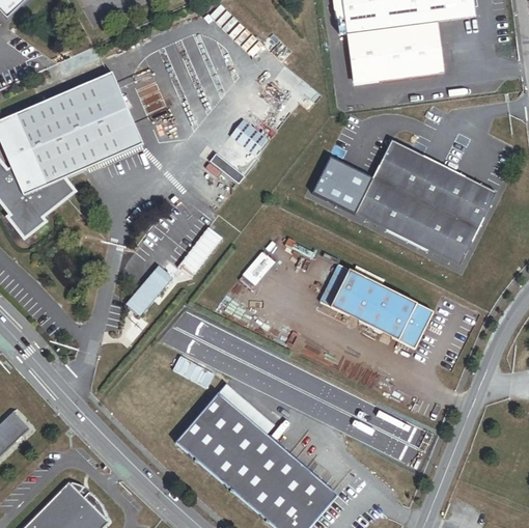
[(0,12),(5,18),(23,0),(0,0),(0,12)]
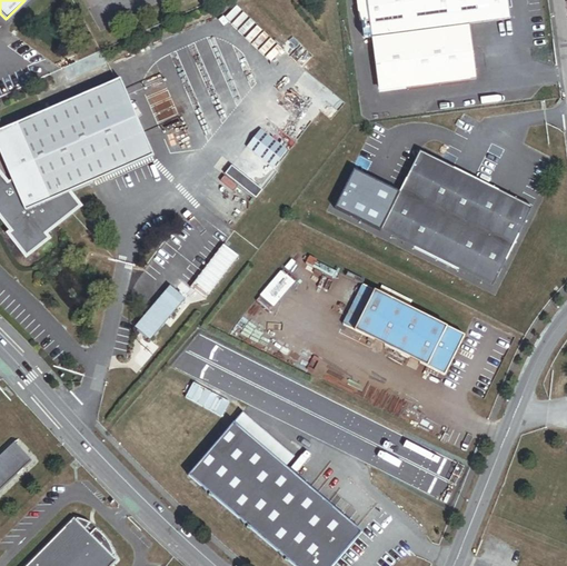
[(466,20),(510,15),(508,0),(366,0),(370,29),(378,88),(474,76),(466,20)]
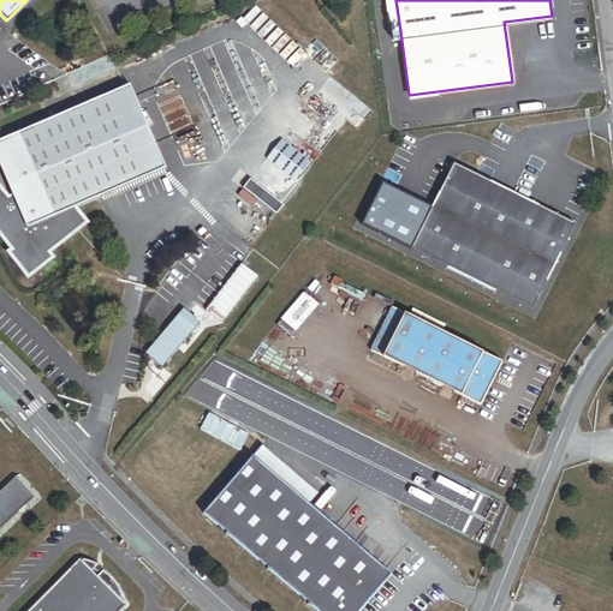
[(165,165),(129,81),(105,91),(142,174),(165,165)]
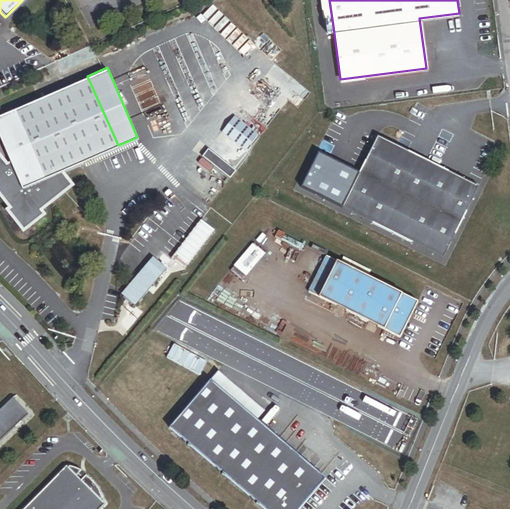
[(118,145),(87,76),(0,114),(0,137),(10,159),(5,161),(0,154),(0,194),(9,206),(6,208),(22,228),(44,212),(40,207),(72,182),(62,170),(118,145)]
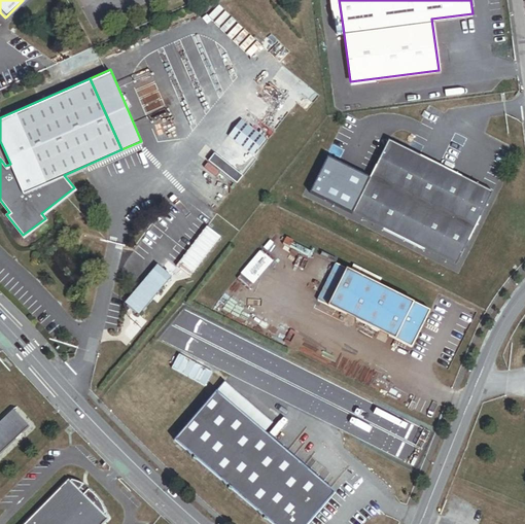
[(454,264),(491,189),(387,137),(369,175),(326,153),(308,190),(454,264)]
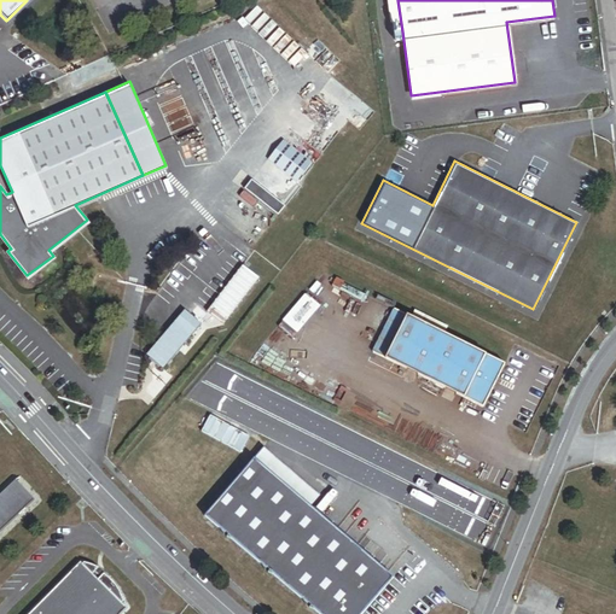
[(278,211),(285,202),(251,175),(243,185),(278,211)]
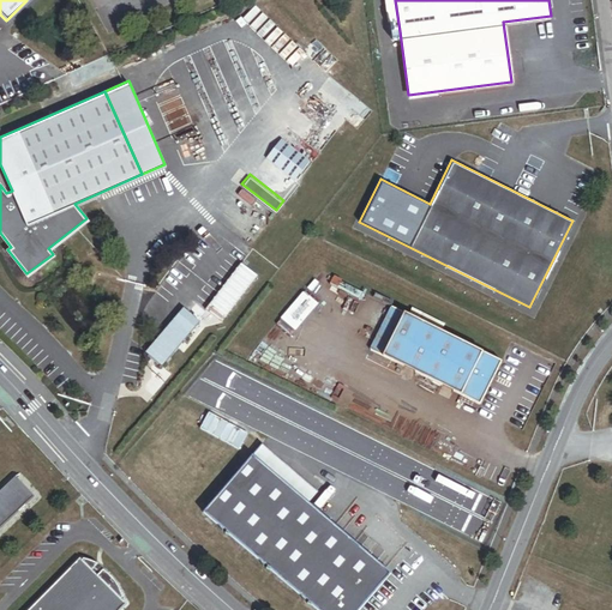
[(222,320),(256,273),(239,261),(205,308),(222,320)]
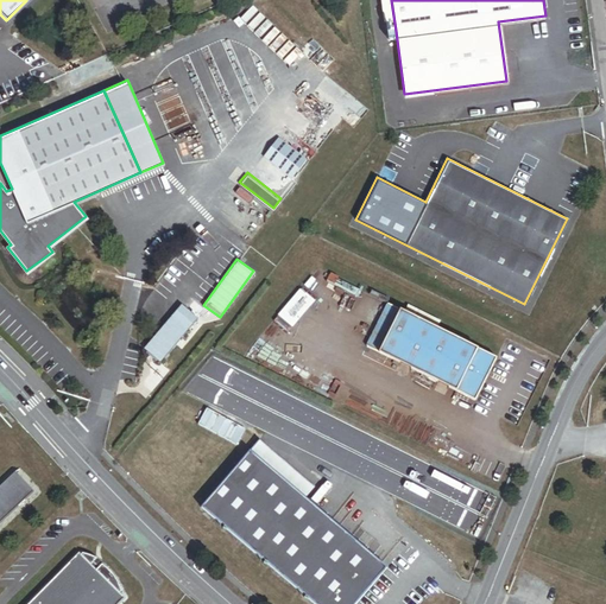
[(300,286),(276,313),(291,326),(315,299),(300,286)]
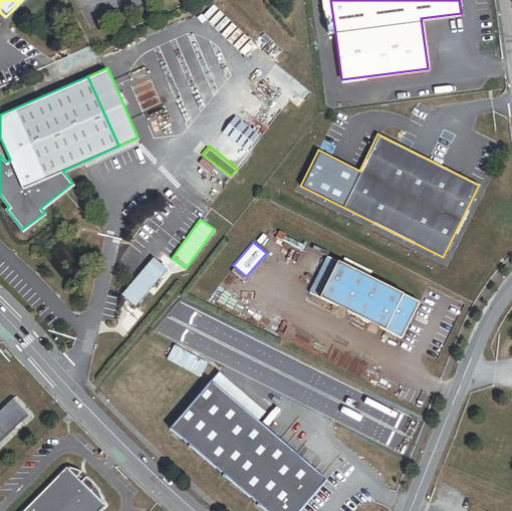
[(320,298),(338,261),(327,256),(309,292),(320,298)]
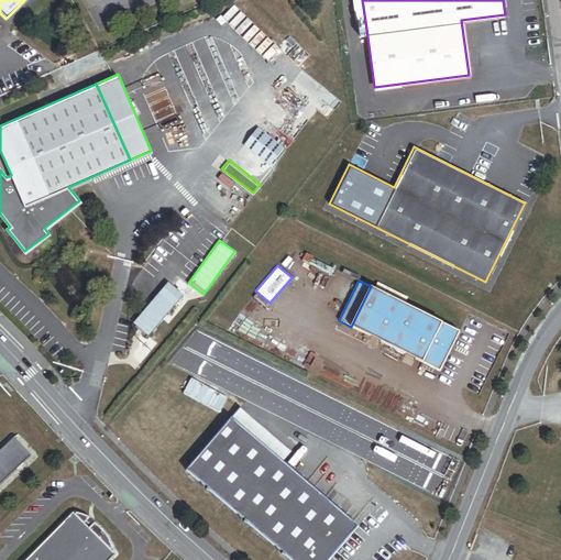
[(146,336),(182,295),(167,282),(132,324),(146,336)]
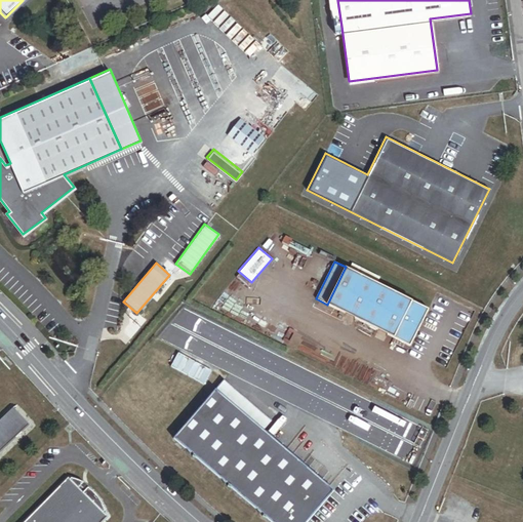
[(410,346),(429,309),(346,267),(327,305),(410,346)]
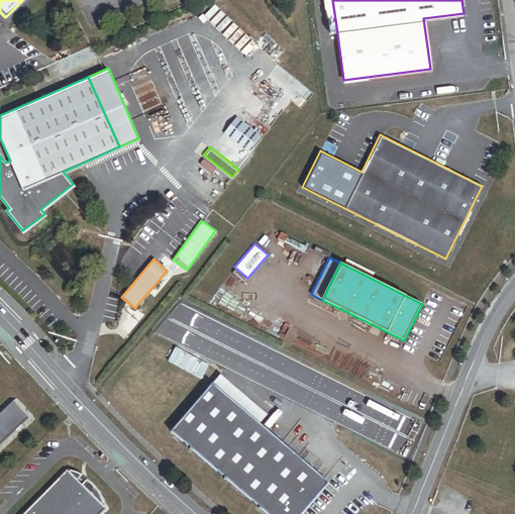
[(268,415),(219,374),(211,384),(260,424),(268,415)]
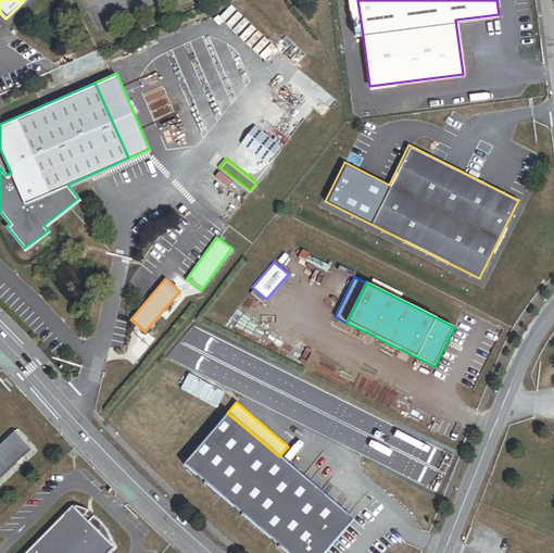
[(287,552),(323,552),(352,519),(279,456),(227,413),(183,464),(287,552)]
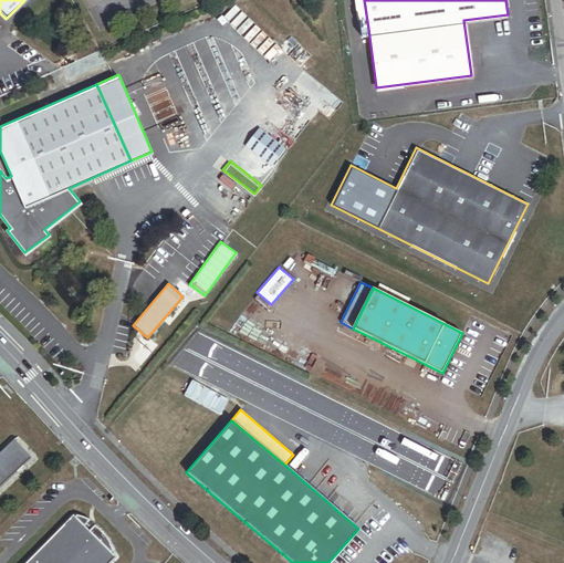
[(0,481),(7,476),(29,455),(11,437),(0,447),(0,481)]
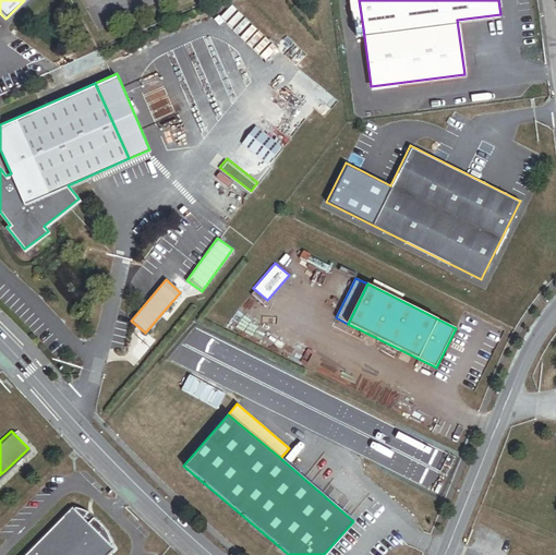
[(73,507),(71,505),(21,554),(104,554),(112,546),(108,542),(110,541),(107,534),(104,529),(98,521),(92,516),(86,521),(82,516),(87,510),(82,507),(74,506),(73,507)]
